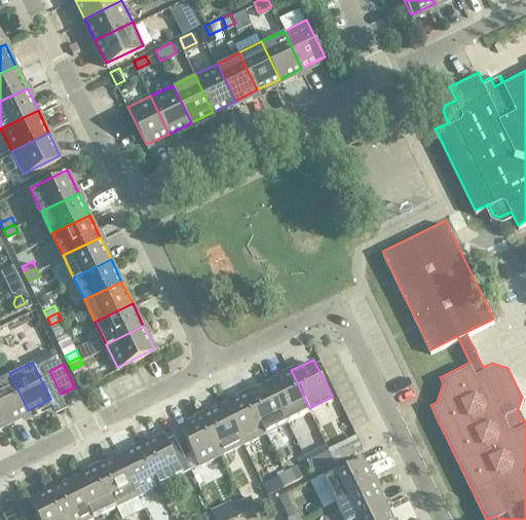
[(309,408),(291,370),(268,381),(287,418),(309,408)]
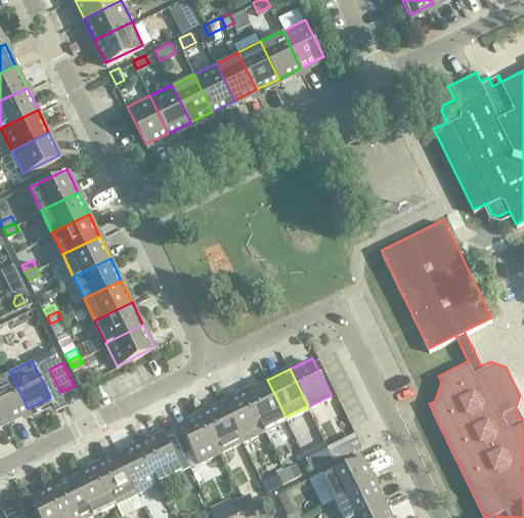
[(28,408),(9,372),(0,376),(0,408),(5,420),(28,408)]
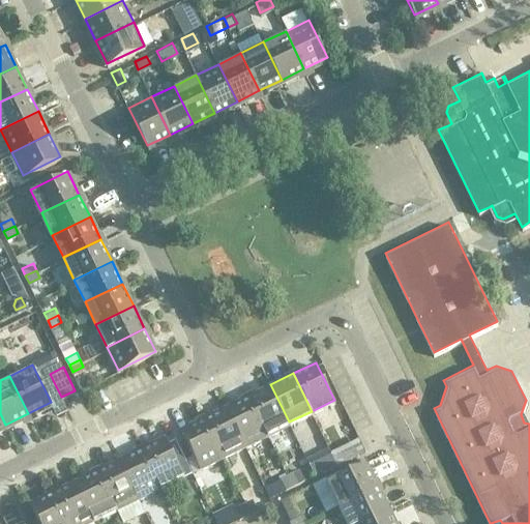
[(289,421),(270,384),(248,396),(267,433),(289,421)]
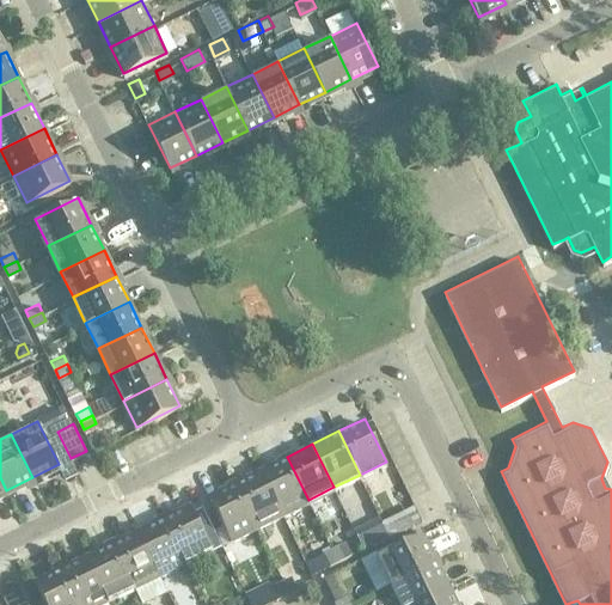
[(308,500),(287,457),(261,469),(282,513),(308,500)]
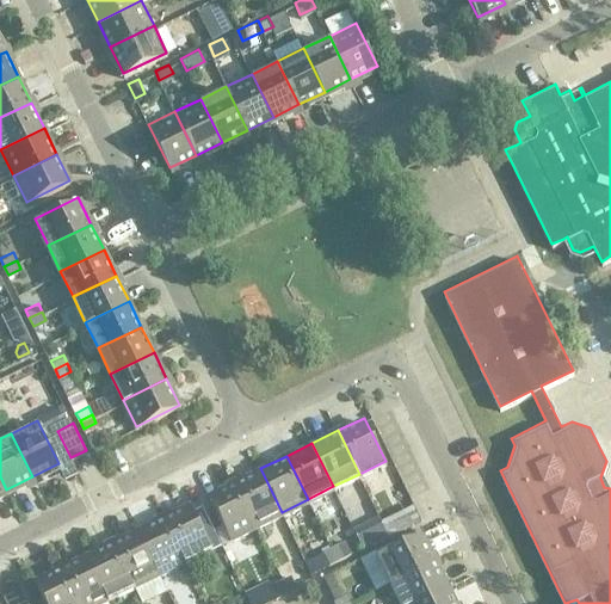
[(282,512),(260,468),(235,481),(257,524),(282,512)]
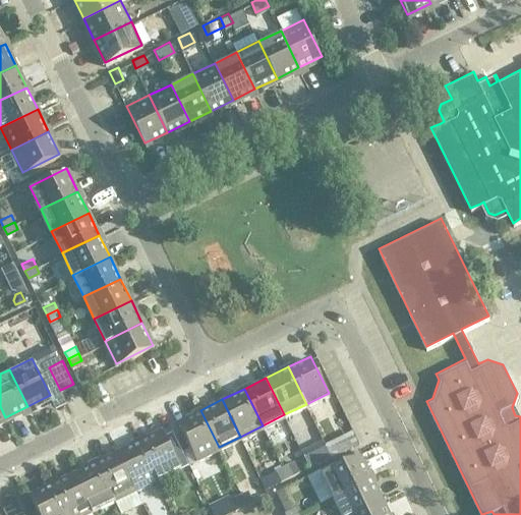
[(219,447),(200,410),(178,421),(195,458),(219,447)]
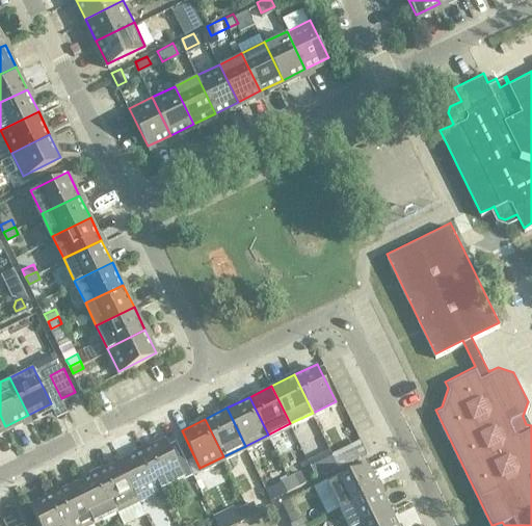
[(165,438),(142,449),(161,487),(184,476),(165,438)]
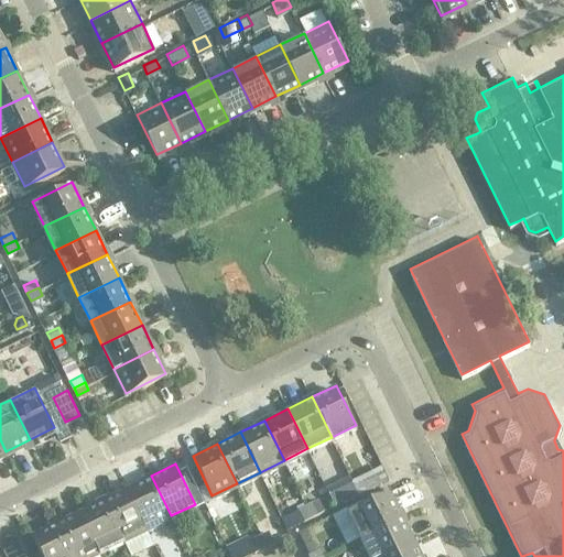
[(171,515),(151,476),(128,488),(147,527),(171,515)]
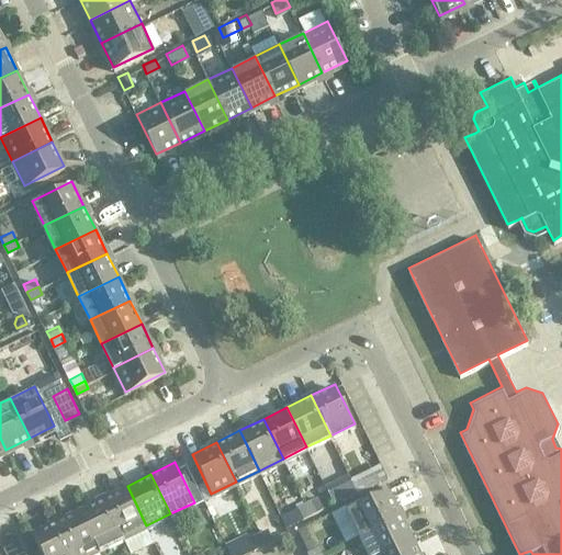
[(358,474),(350,477),(356,488),(363,485),(358,474)]
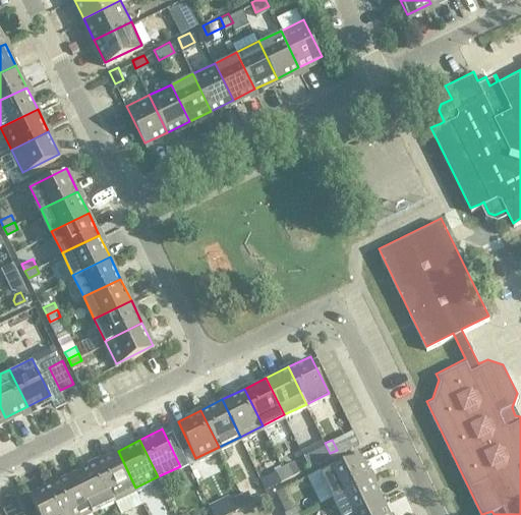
[(330,453),(325,443),(319,446),(324,457),(330,453)]
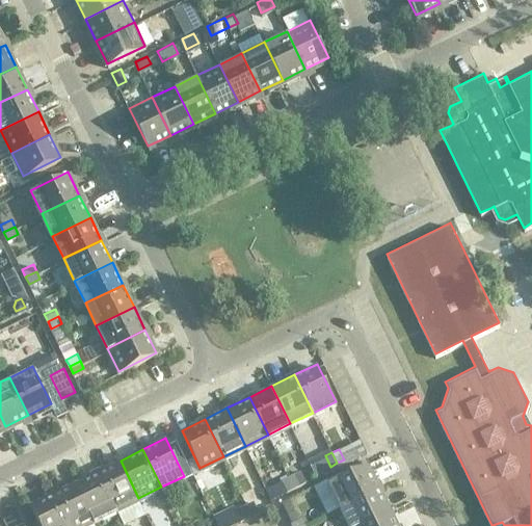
[(138,498),(121,461),(98,471),(116,509),(138,498)]
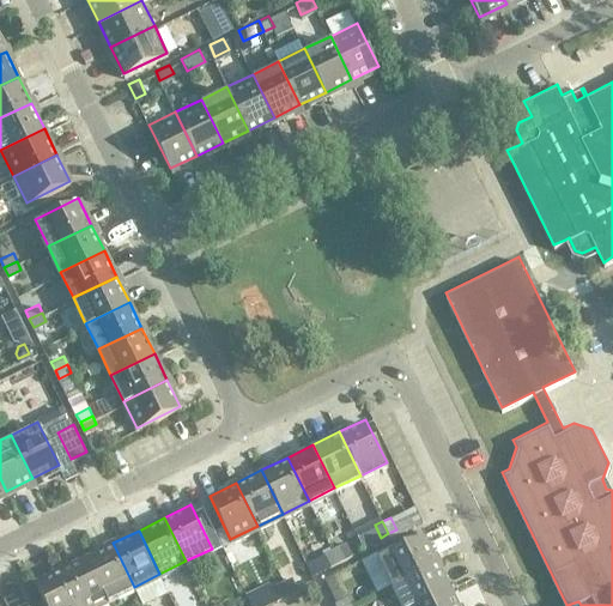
[(378,555),(392,582),(435,561),(422,533),(378,555)]
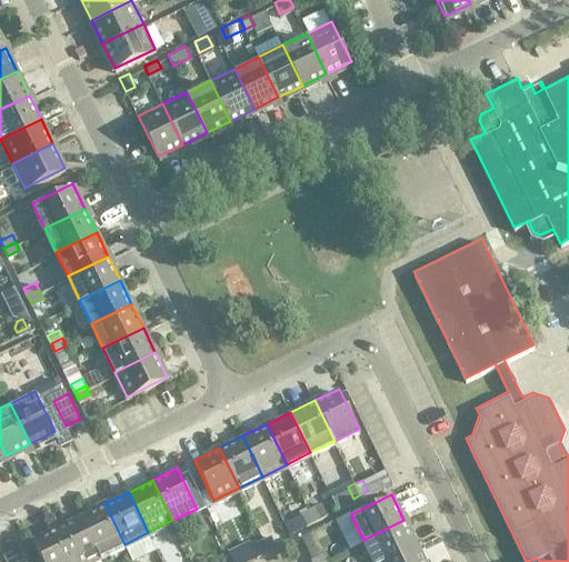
[(125,544),(105,503),(81,515),(100,555),(125,544)]
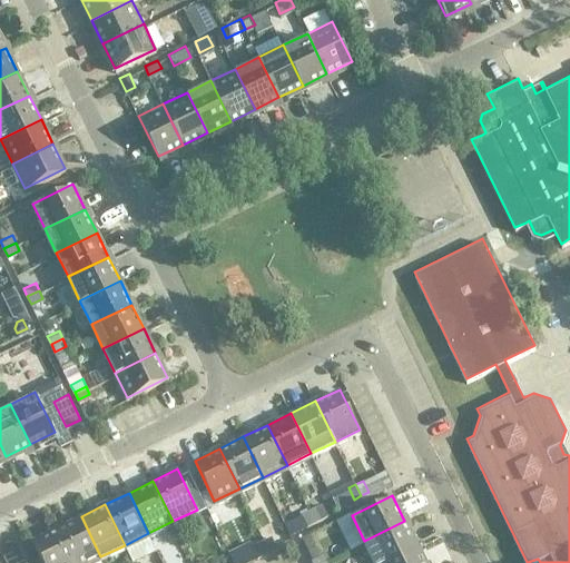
[(313,519),(307,507),(301,511),(306,523),(313,519)]
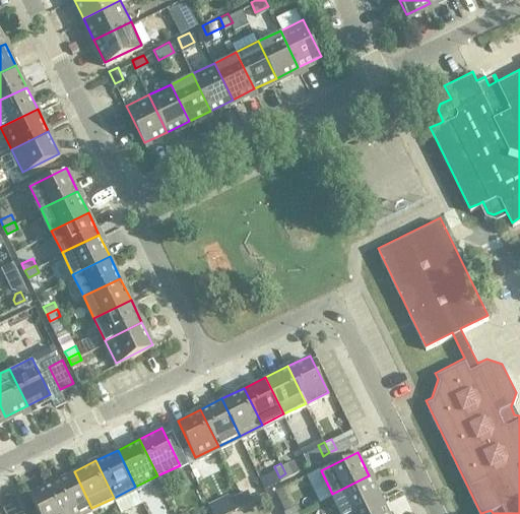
[(79,513),(91,508),(74,471),(52,482),(67,513),(79,513)]
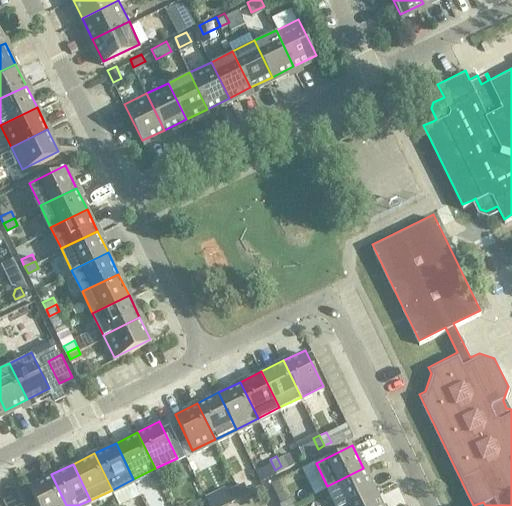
[(339,505),(373,489),(363,468),(327,486),(336,505),(339,505)]
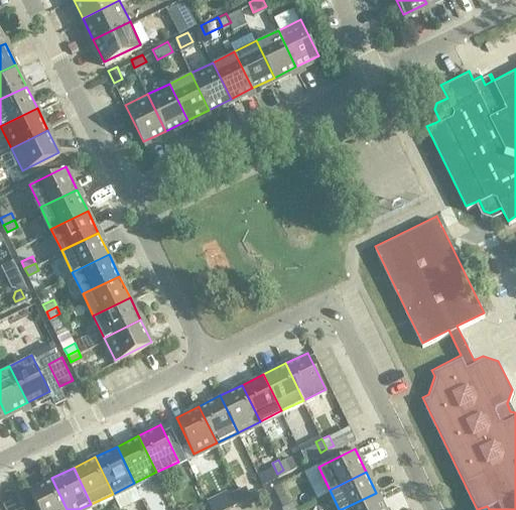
[(67,509),(51,478),(29,489),(39,509),(67,509)]
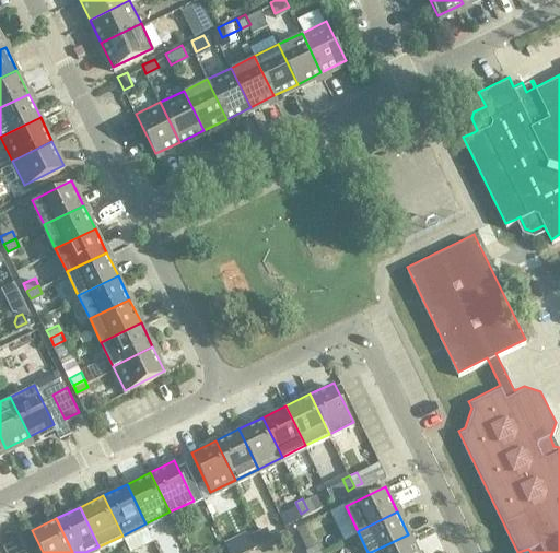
[(266,525),(258,528),(264,539),(271,536),(266,525)]
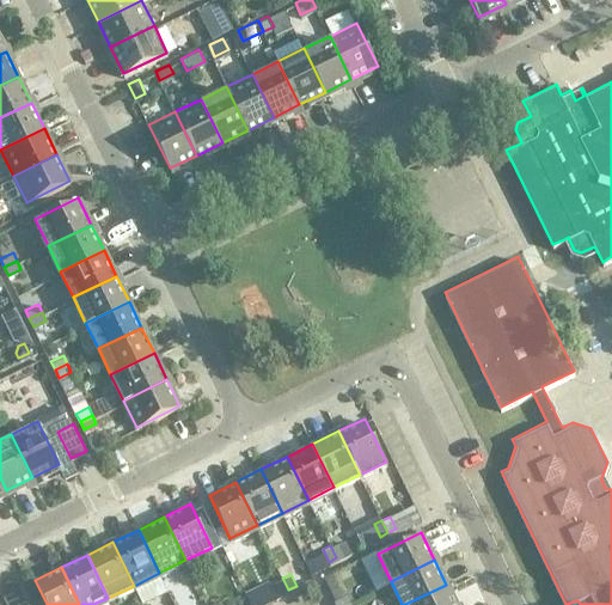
[(288,590),(282,578),(274,581),(281,594),(288,590)]
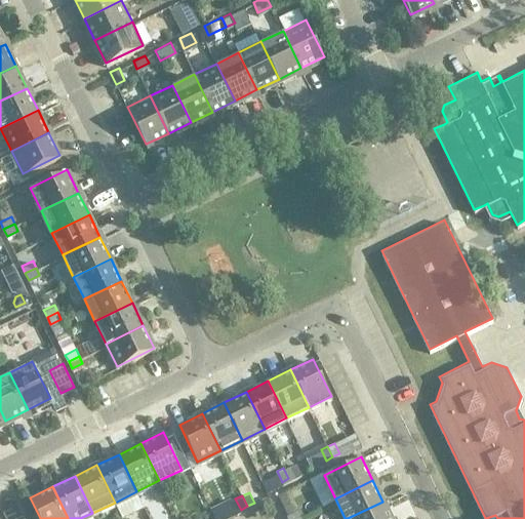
[(391,518),(382,502),(348,518),(391,518)]
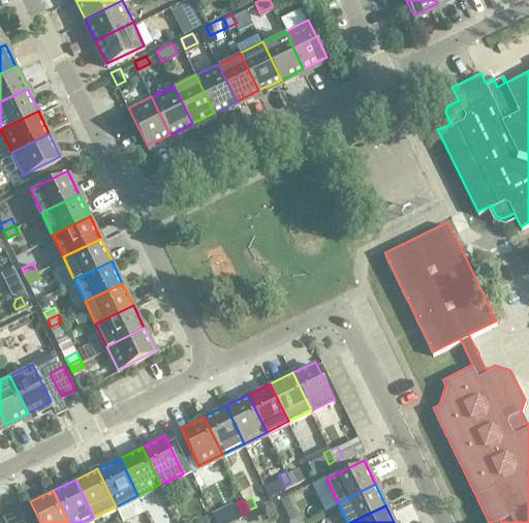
[(26,522),(19,506),(19,508),(2,515),(6,522),(26,522)]
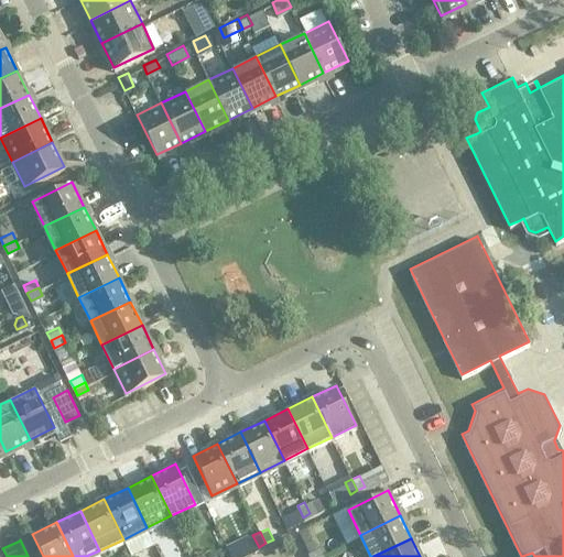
[(318,546),(311,549),(307,552),(310,556),(313,556),(322,553),(318,546)]
